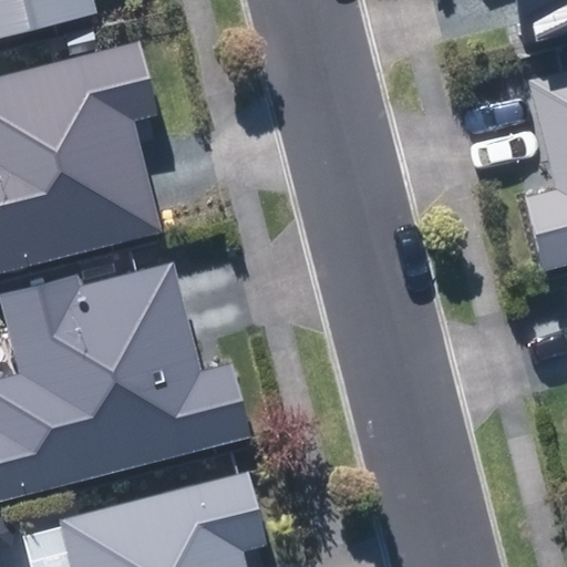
[(0,0),(0,37),(98,13),(94,0),(0,0)]
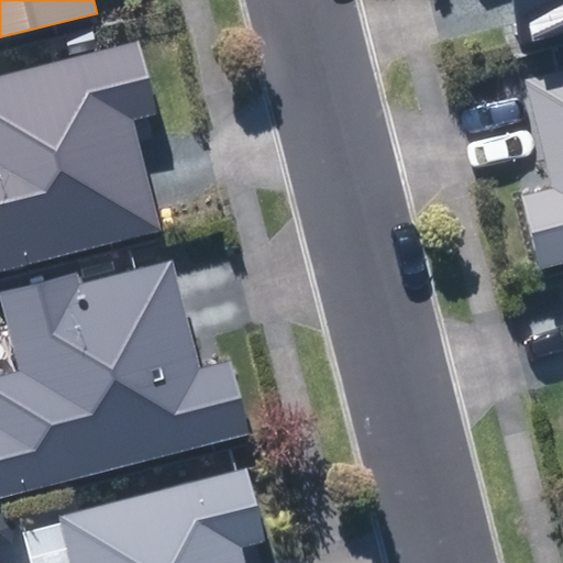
[(562,0),(508,0),(519,43),(562,32),(562,0)]
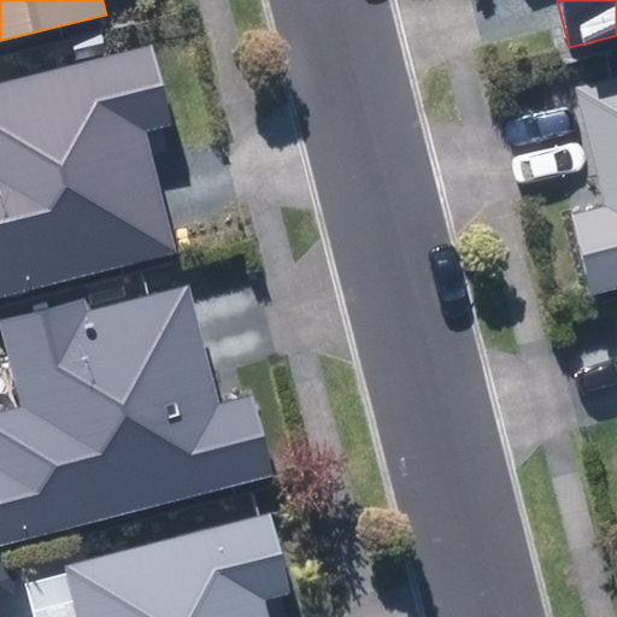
[(0,299),(181,253),(165,191),(150,131),(172,125),(152,45),(0,83),(0,299)]
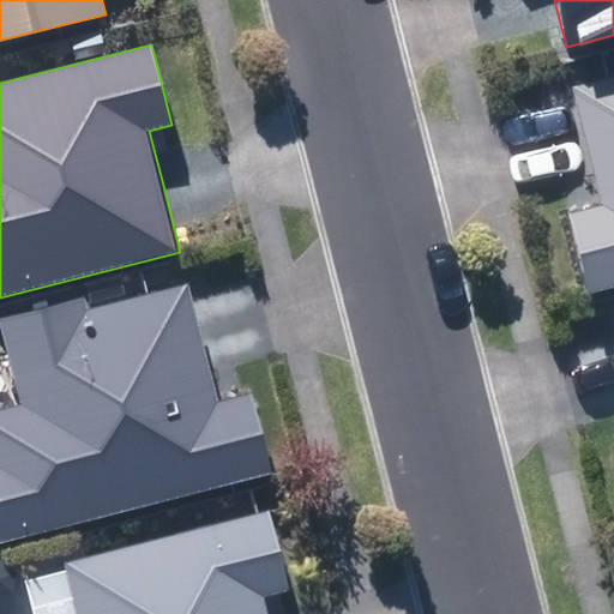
[(589,292),(613,284),(613,76),(572,86),(587,142),(602,204),(569,212),(589,292)]
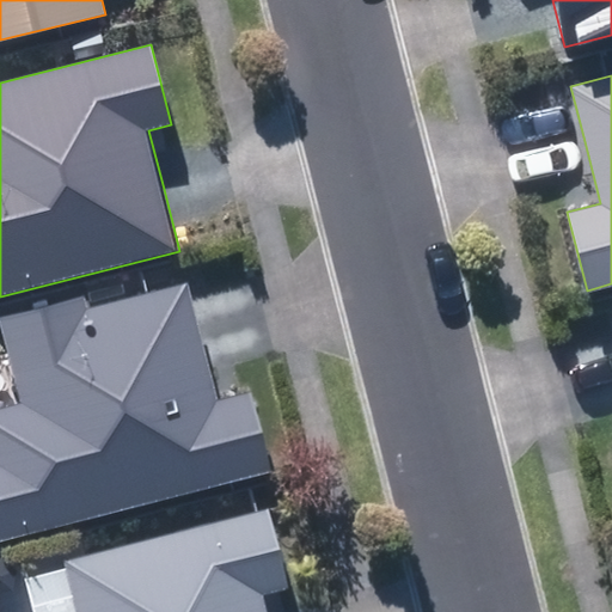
[(0,539),(273,473),(252,389),(216,398),(200,329),(189,285),(87,310),(84,297),(0,317),(0,318),(22,403),(0,408),(0,539)]
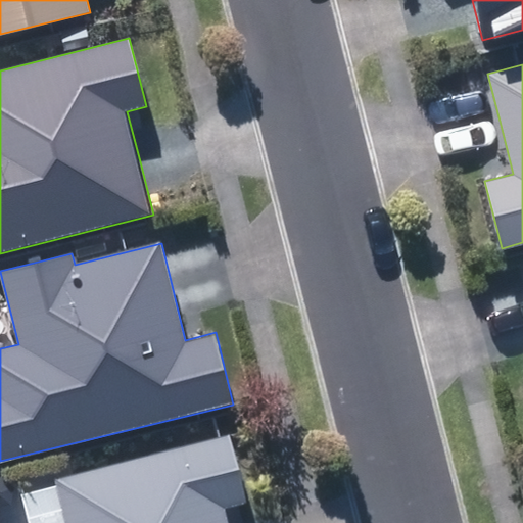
[(227,522),(224,509),(246,503),(229,434),(54,481),(64,522),(227,522)]
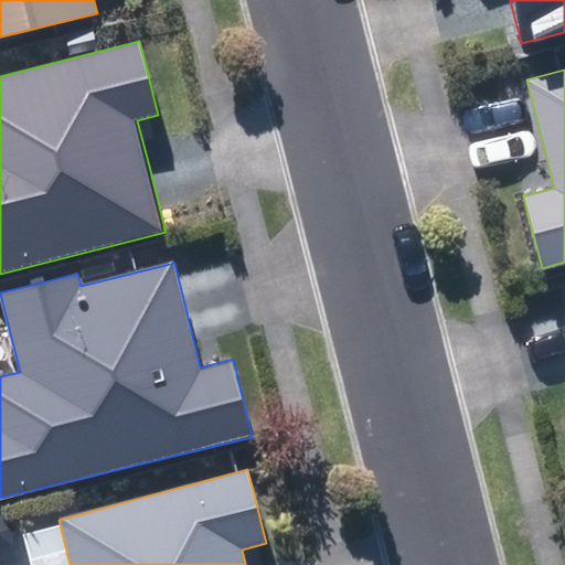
All buildings are outlined.
